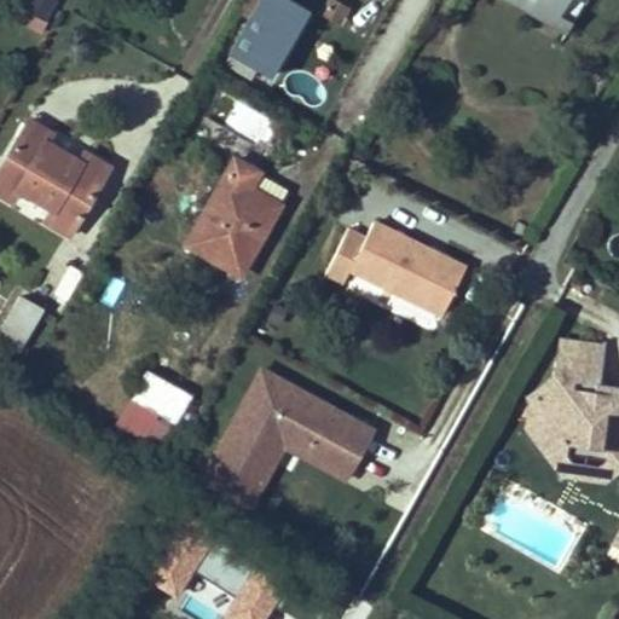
[(249,15),(231,50),(272,74),(307,12),(287,0),(243,0),(239,9),(249,15)]
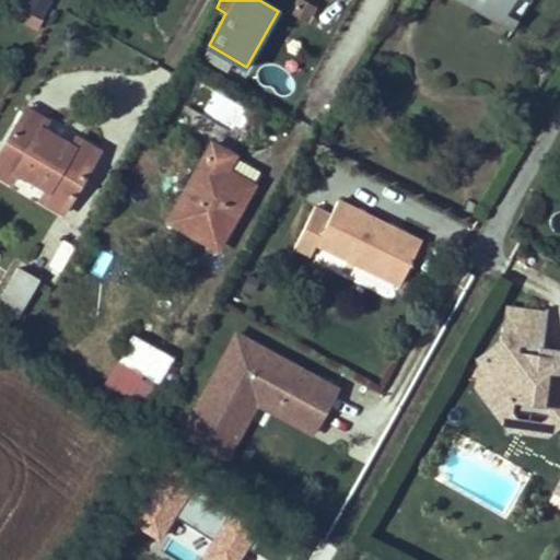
[(313,8),(300,0),(299,0),(293,10),(306,19),(313,8)]
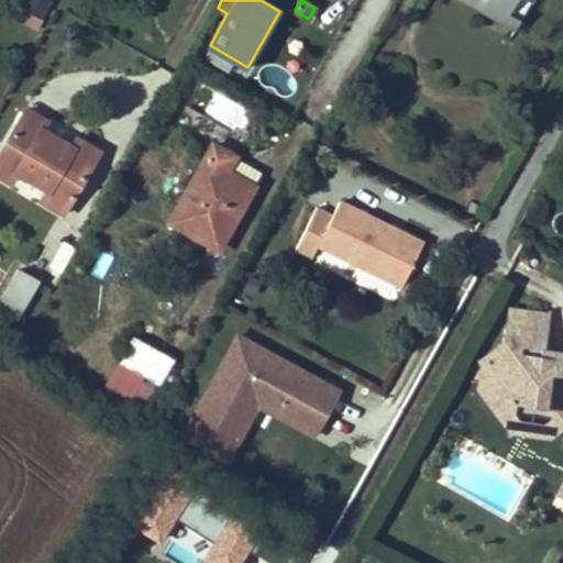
[(508,12),(485,0),(466,0),(515,29),(520,19),(508,12)]
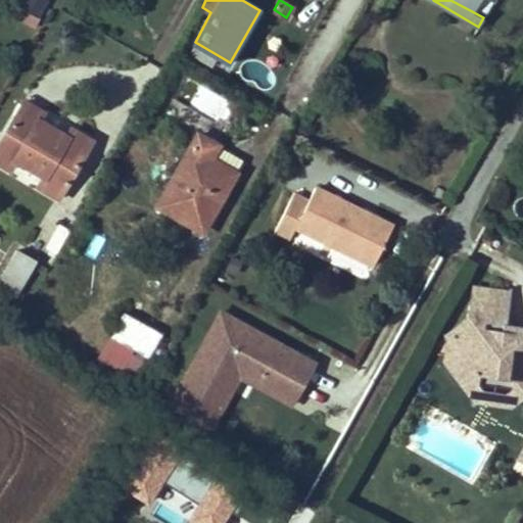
[(492,0),(493,0),(492,0),(450,0),(472,11),(478,0),(492,0)]
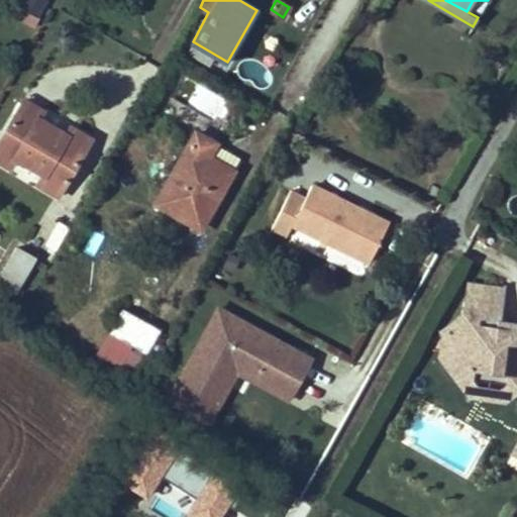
[(189,50),(221,71),(227,62),(193,41),(208,12),(200,7),(177,50),(186,56),(189,50)]
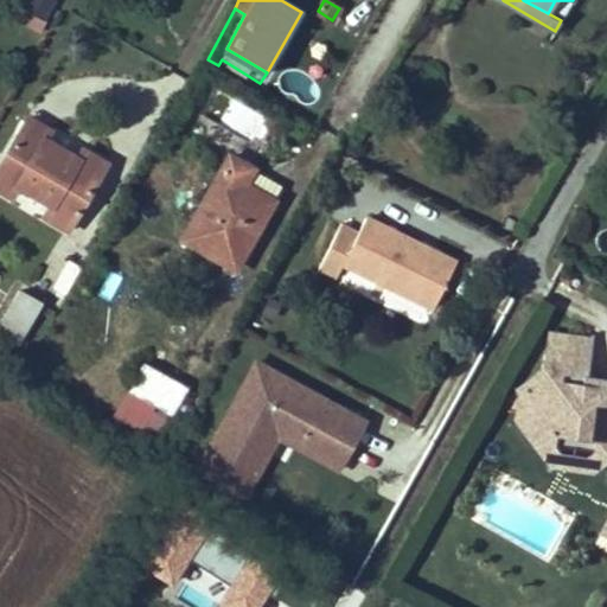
[(51,129),(29,115),(0,164),(0,187),(12,195),(18,186),(50,204),(57,195),(80,208),(107,161),(84,147),(78,155),(46,136),(51,129)]
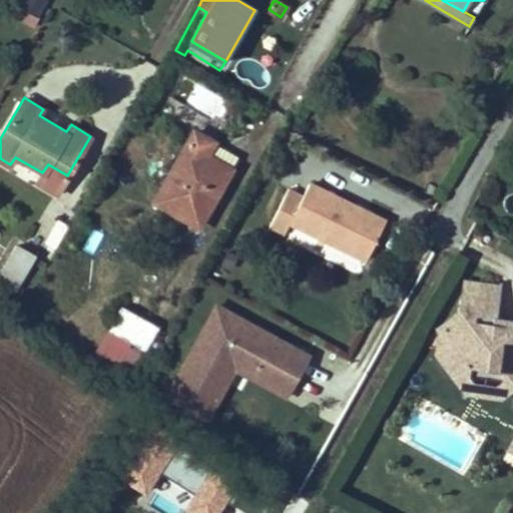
[(174,132),(166,127),(160,135),(169,141),(174,132)]
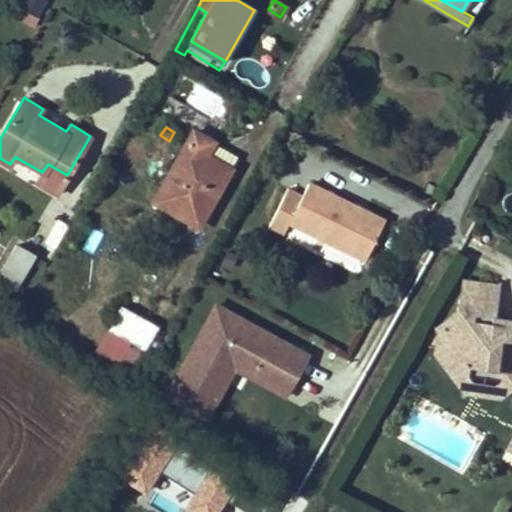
[(198,225),(231,168),(206,154),(214,142),(194,131),(155,200),(198,225)]
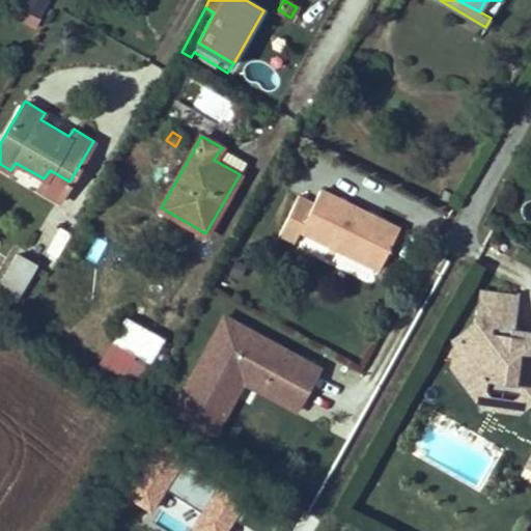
[(247,161),(222,147),(214,160),(240,174),(247,161)]
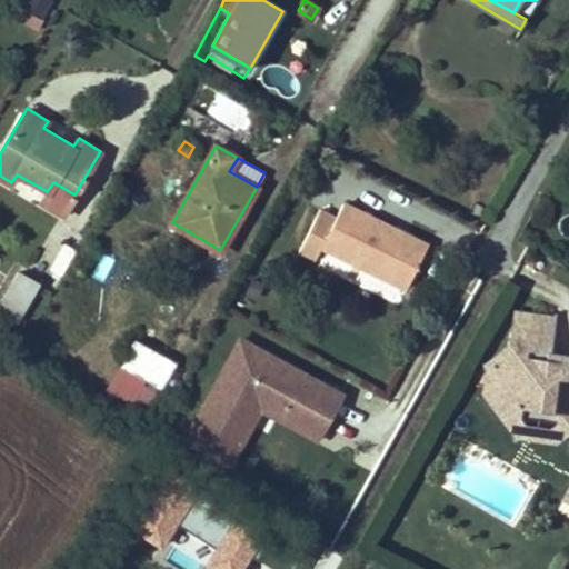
[(75,195),(53,182),(47,191),(42,200),(65,213),(75,195)]
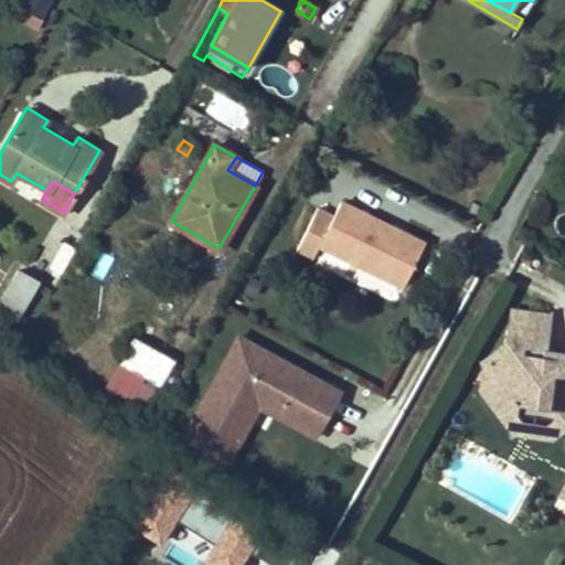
[(333,214),(319,206),(296,251),(311,259),(319,246),(403,287),(425,243),(341,201),(333,214)]
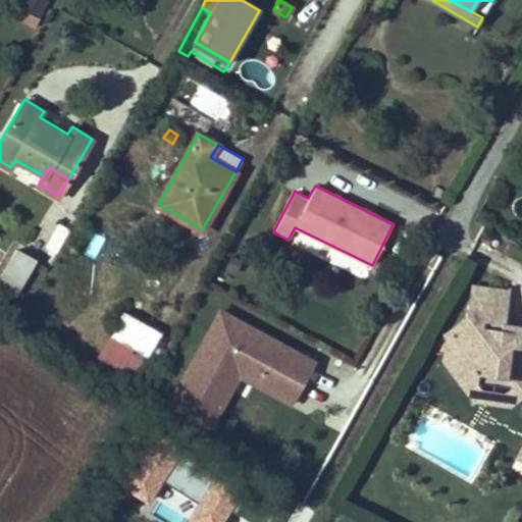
[(37,259),(17,248),(0,277),(0,281),(18,293),(37,259)]
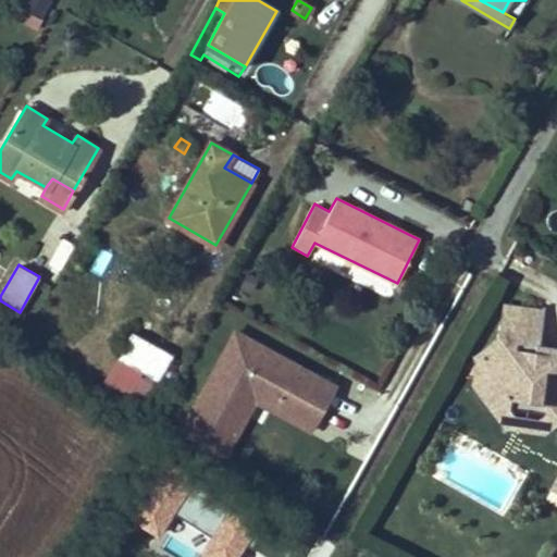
[(500,339),(483,354),(485,356),(495,369),(482,380),(494,394),(489,403),(495,412),(498,417),(508,408),(542,412),(549,420),(553,423),(556,419),(556,355),(547,355),(546,369),(540,368),(534,360),(536,345),(542,310),(505,306),(500,339)]
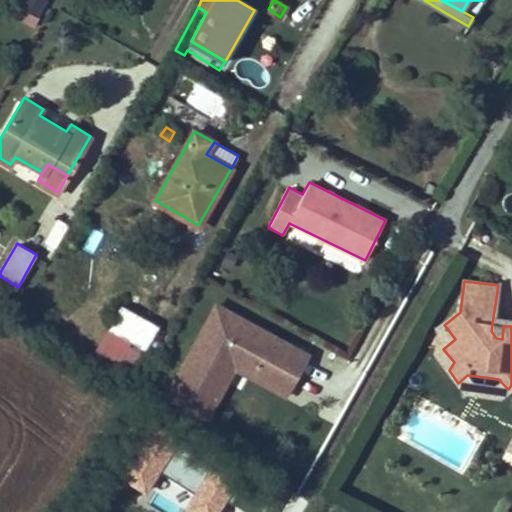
[(223,307),(216,303),(193,344),(200,348),(223,307)]
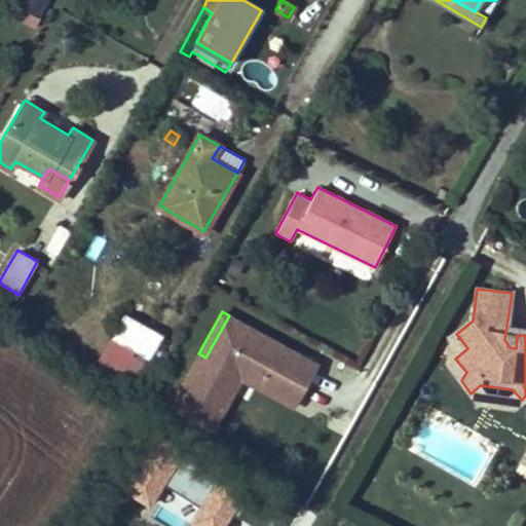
[(162,336),(125,314),(112,337),(136,350),(129,362),(143,369),(162,336)]
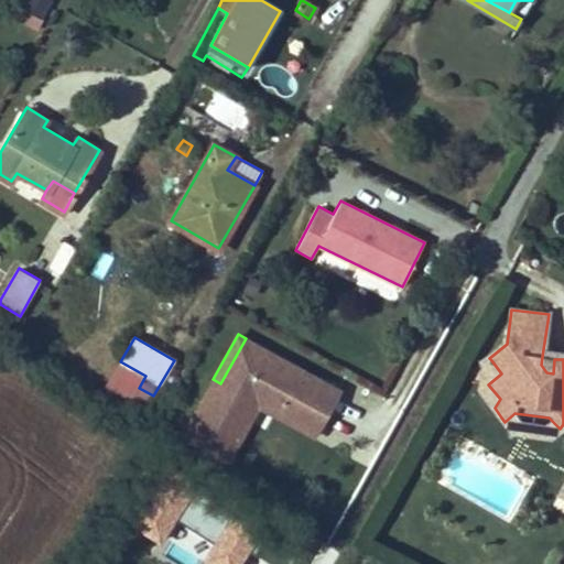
[(317,426),(338,390),(302,369),(299,376),(266,357),(269,351),(246,338),(220,383),(213,379),(182,433),(218,454),(260,380),(286,396),(281,405),(317,426)]
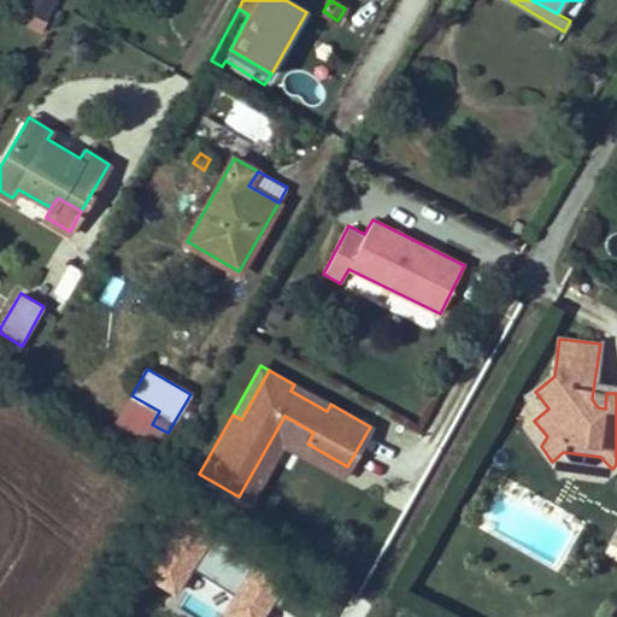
[(605,409),(606,393),(616,393),(616,388),(615,386),(594,382),(592,399),(598,407),(605,409)]
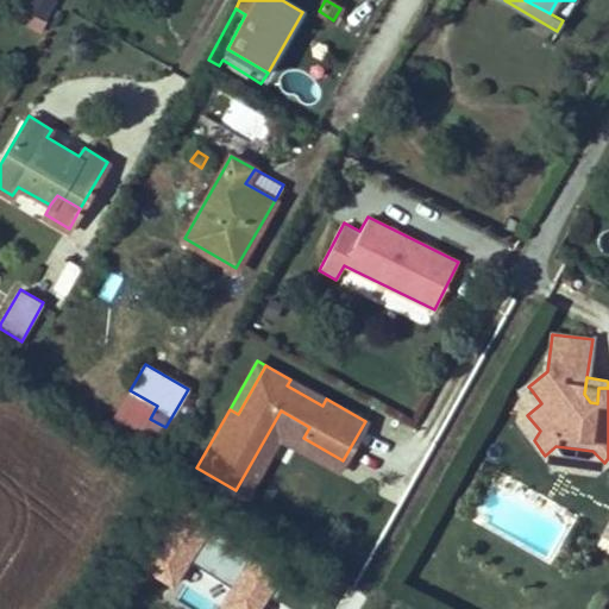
[(326,399),(290,380),(287,385),(322,406),(326,399)]
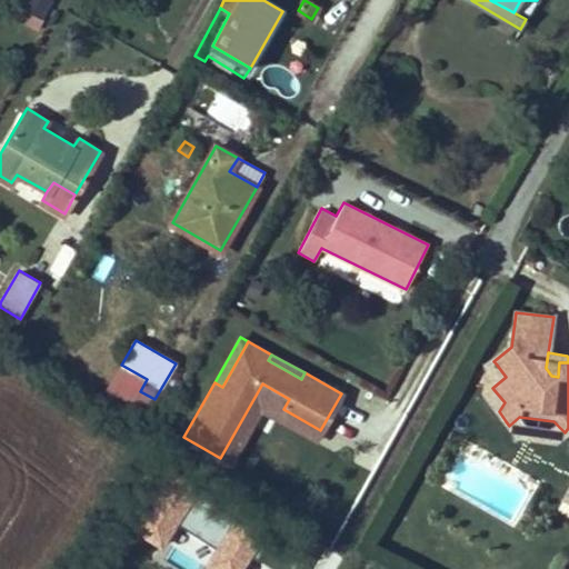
[(506,377),(496,363),(493,361),(487,367),(483,391),(499,411),(505,402),(492,388),(506,377)]
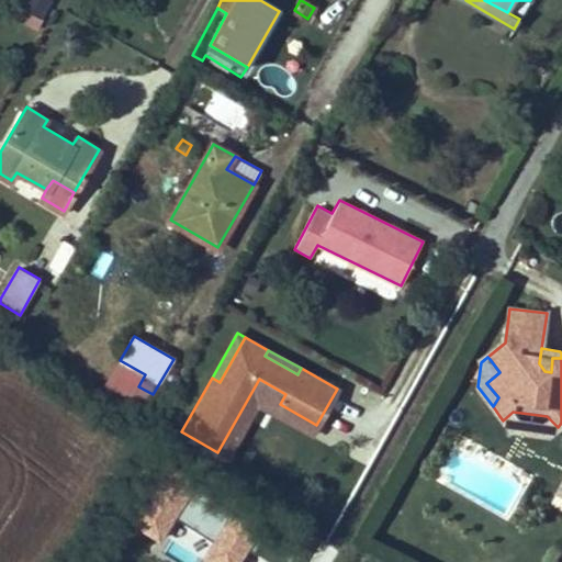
[(217,452),(225,458),(257,402),(312,434),(316,425),(280,404),(285,394),(259,379),(217,452)]
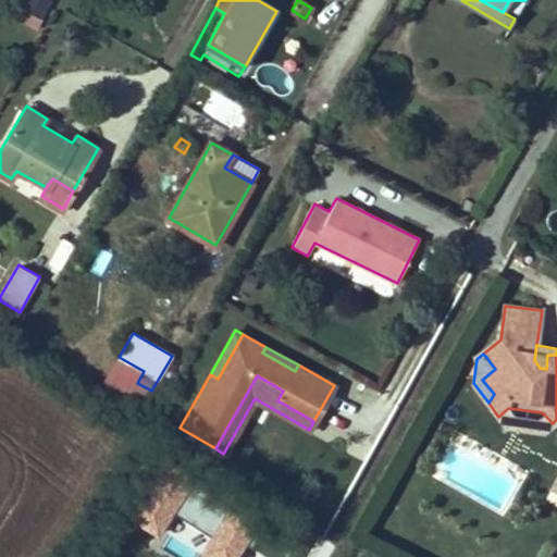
[(540,418),(553,423),(549,420),(542,412),(508,408),(498,417),(515,415),(527,416),(540,418)]
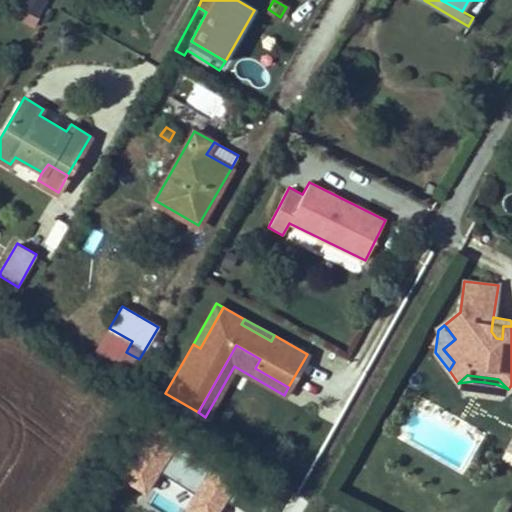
[(458,383),(464,391),(498,395),(508,389),(496,384),(484,382),(473,381),(458,383)]
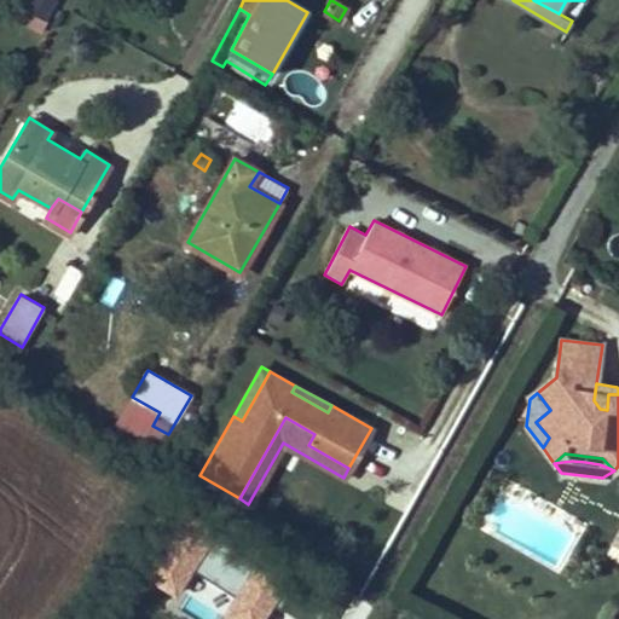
[(247,596),(233,617),(237,618),(260,618),(271,603),(279,608),(296,582),(186,512),(148,574),(175,593),(181,583),(191,568),(237,597),(241,593),(247,596)]
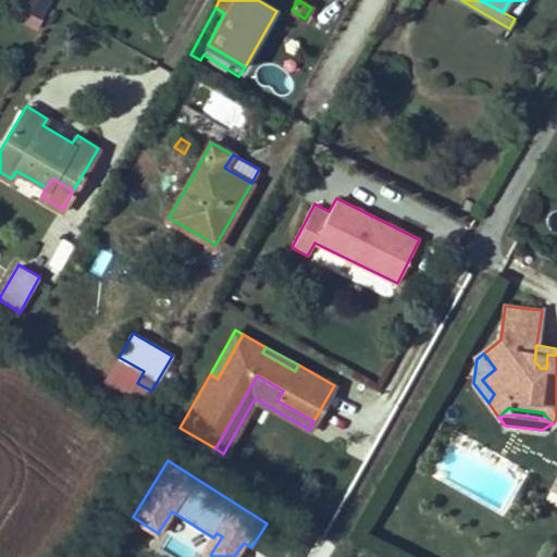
[(172,511),(163,524),(210,555),(222,536),(217,533),(213,537),(172,511)]
